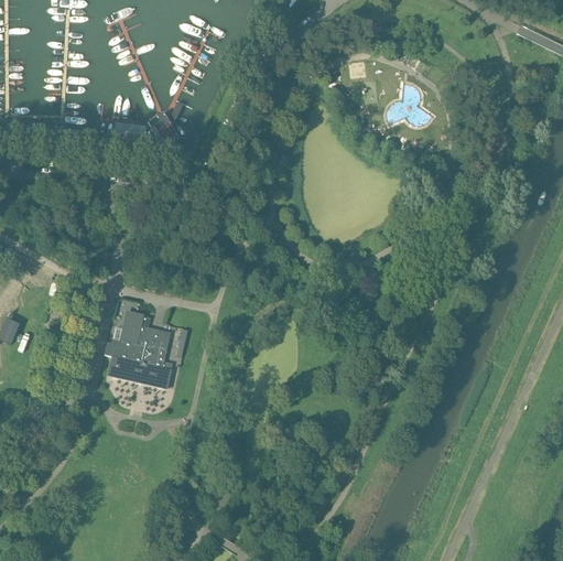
[(417,57),(410,66),(413,68),(412,68),(423,76),(432,64),(422,57),(423,56),(422,55),(420,60),(417,57)]
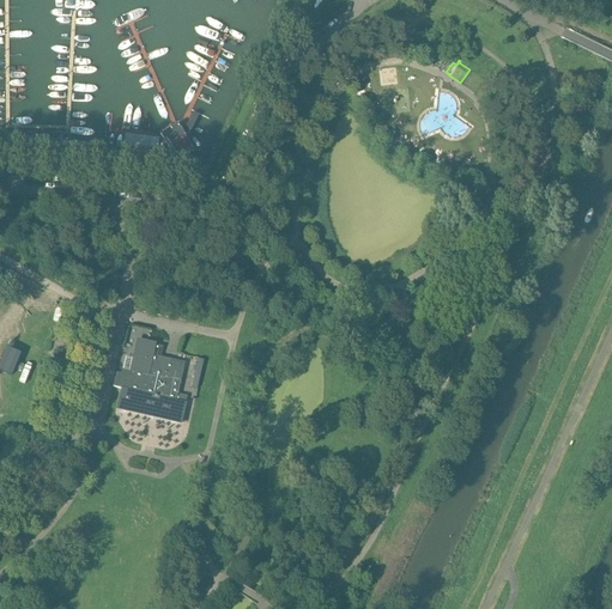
[(186,117),(182,125),(189,128),(197,110),(191,108),(186,117)]
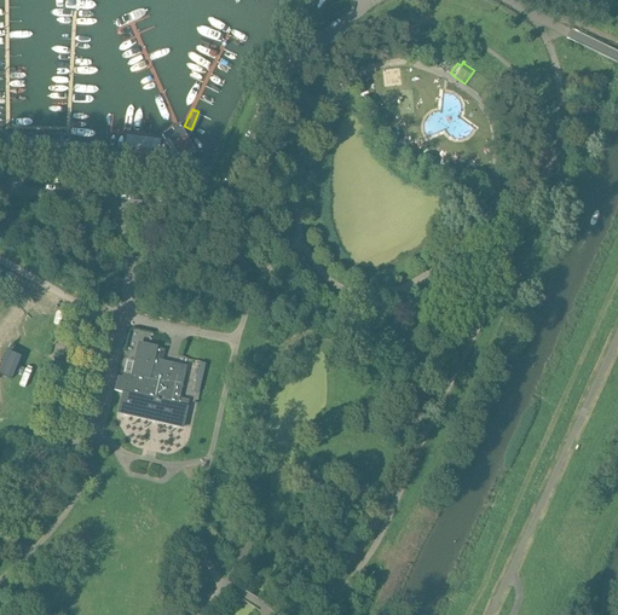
[(177,119),(162,129),(175,149),(182,156),(196,145),(177,119)]
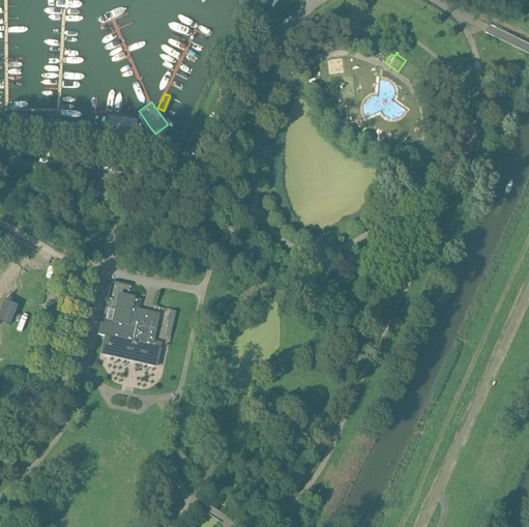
[(136,117),(107,113),(106,122),(135,126),(136,117)]
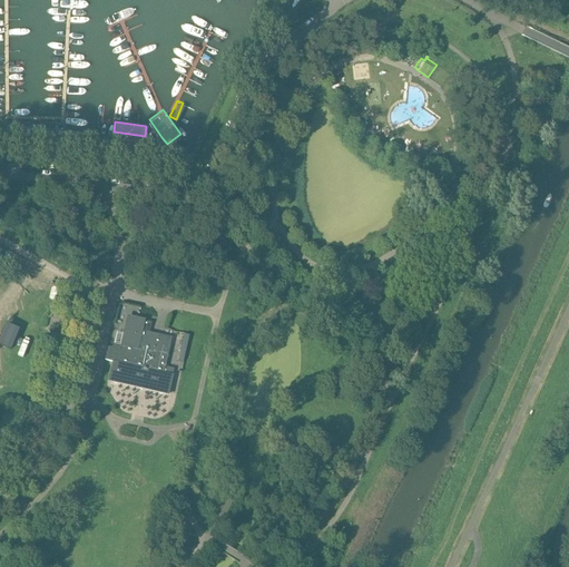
[(66,140),(65,152),(66,152),(67,140),(91,144),(92,132),(61,128),(60,140),(66,140)]
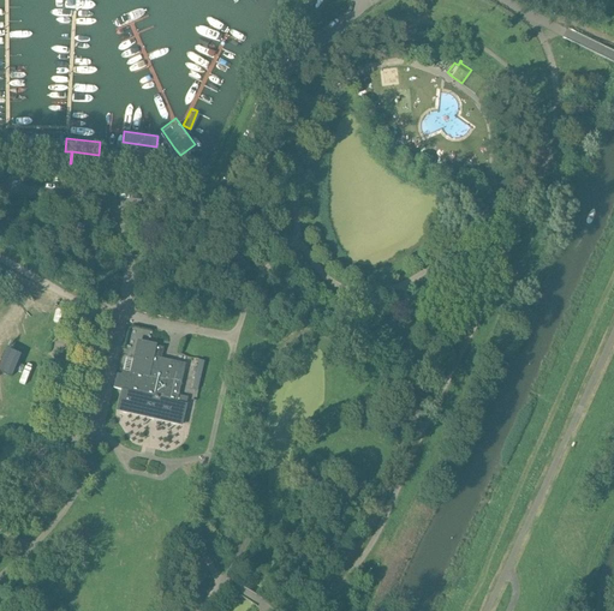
[(237,265),(243,263),(244,262),(239,253),(232,257),(237,265)]
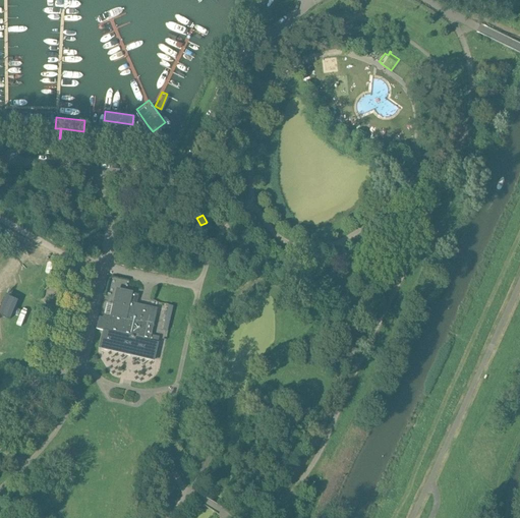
[(116,287),(111,314),(106,313),(103,312),(103,317),(99,315),(96,328),(104,329),(100,346),(154,358),(158,341),(159,341),(150,339),(157,306),(136,301),(138,292),(132,291),(116,287)]
